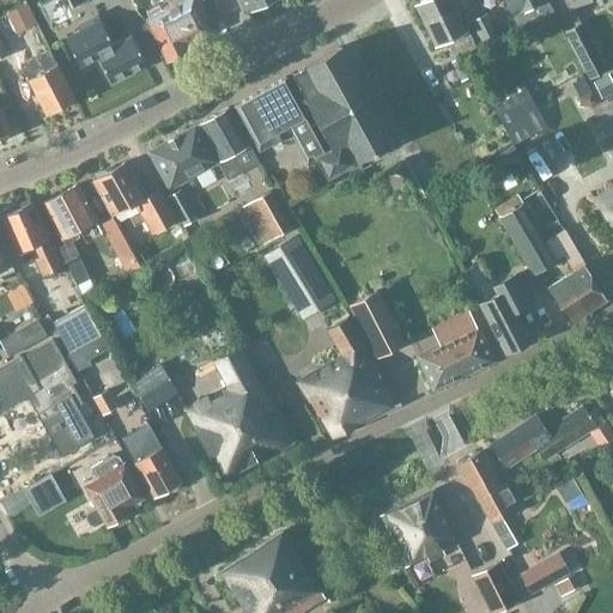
[(163,0),(168,8),(146,18),(167,61),(188,50),(186,44),(210,32),(202,17),(205,16),(196,0),(163,0)]
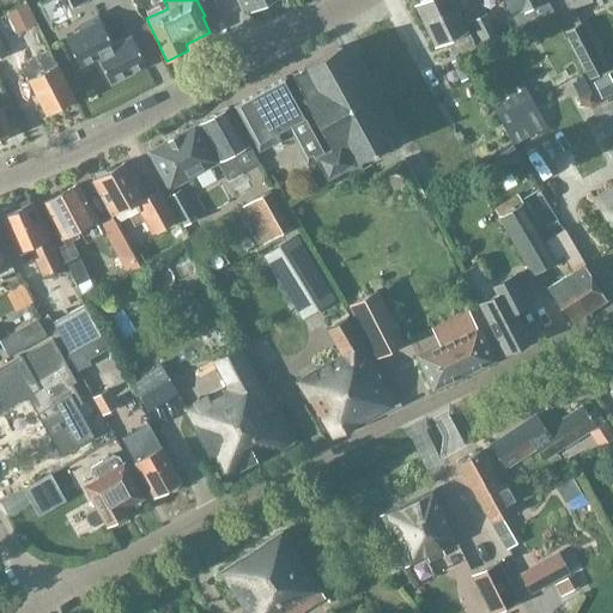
[(238,0),(244,12),(267,0),(238,0)]
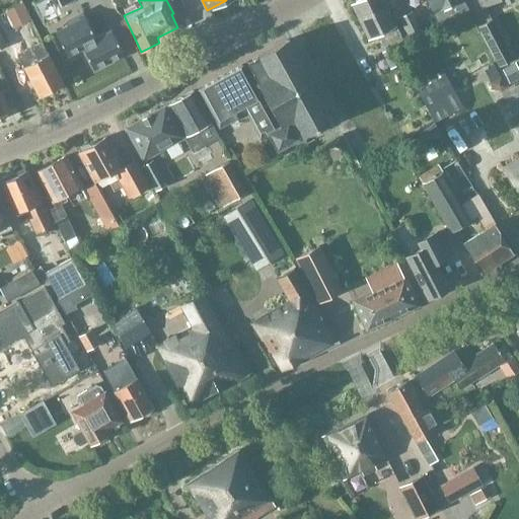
[(400,38),(382,0),(358,0),(350,4),(367,39),(376,34),(382,47),(400,38)]
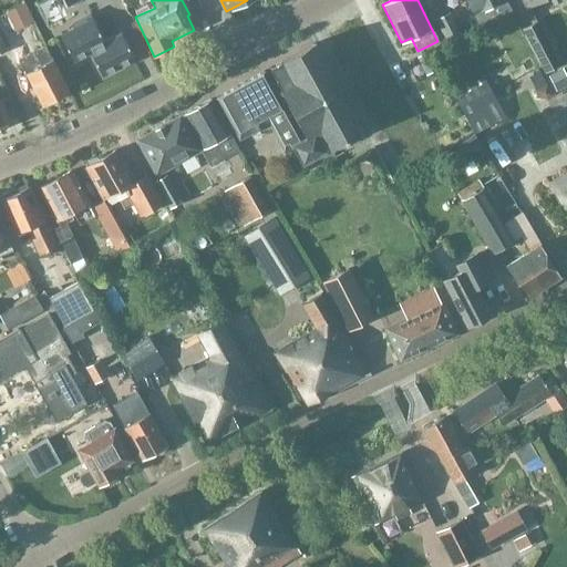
[(464,0),(478,28),(512,12),(505,0),(464,0)]
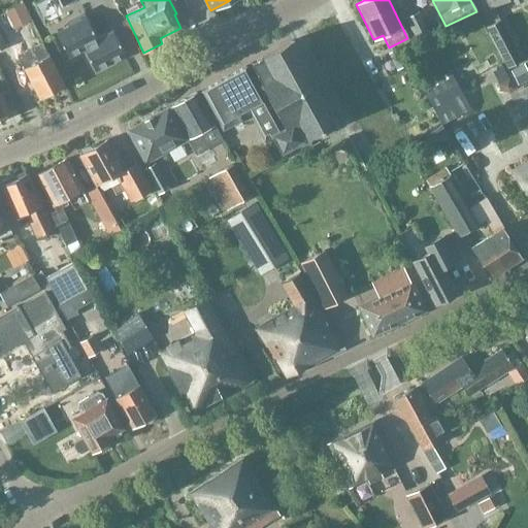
[(485,0),(490,8),(506,0),(485,0)]
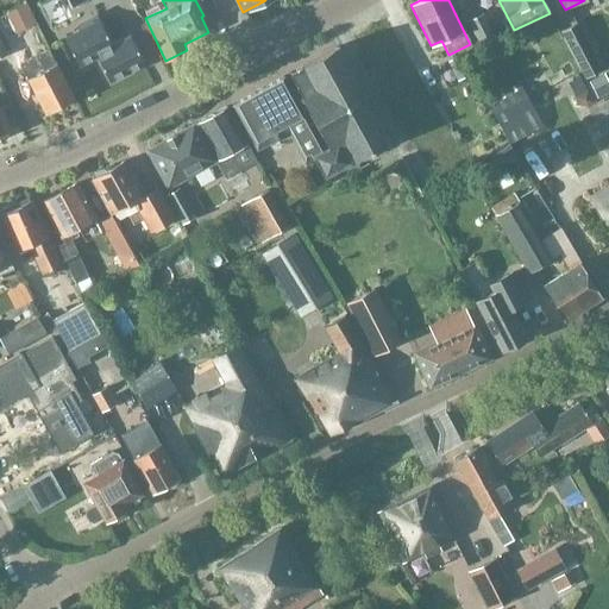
[(6,14),(17,35),(35,25),(24,5),(6,14)]
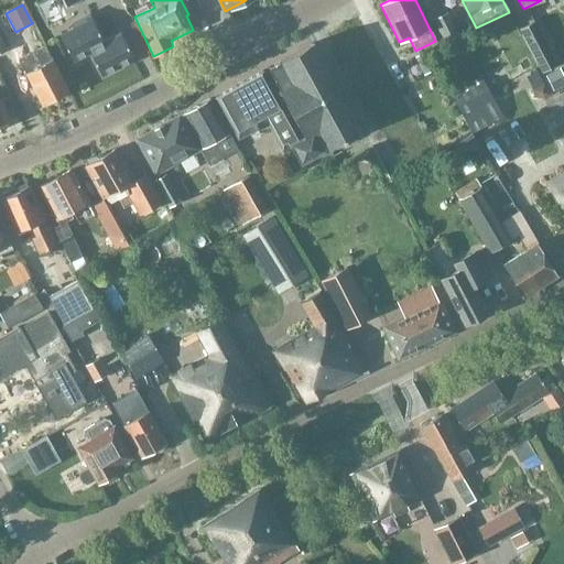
[(458,36),(452,22),(447,13),(433,20),(444,43),(458,36)]
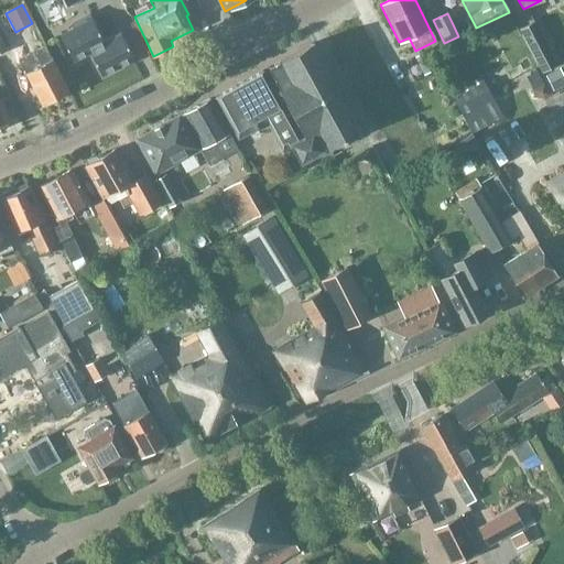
[(75,28),(60,36),(72,61),(89,52),(100,75),(132,60),(120,34),(102,43),(88,15),(73,23),(75,28)]
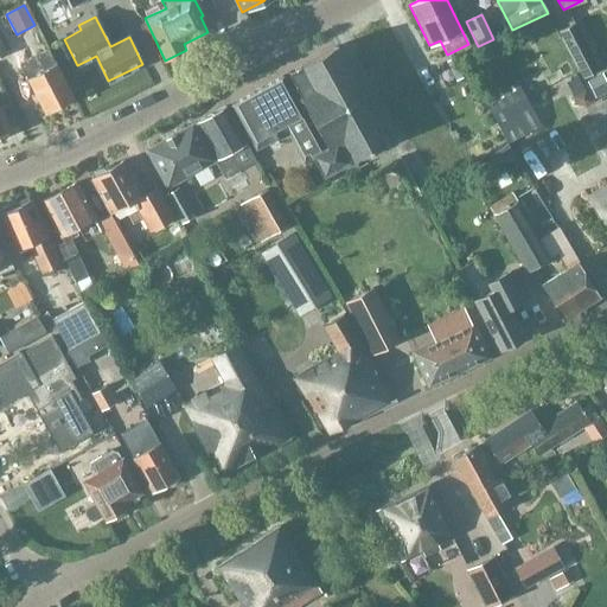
[(560,31),(576,62),(586,78),(600,71),(574,24),(560,31)]
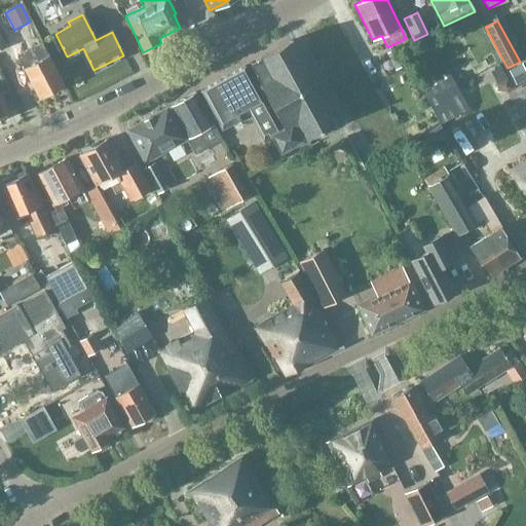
[(269,134),(271,137),(280,153),(335,123),(290,41),(261,57),(262,58),(250,64),(261,84),(259,85),(282,126),(278,128),(269,134)]
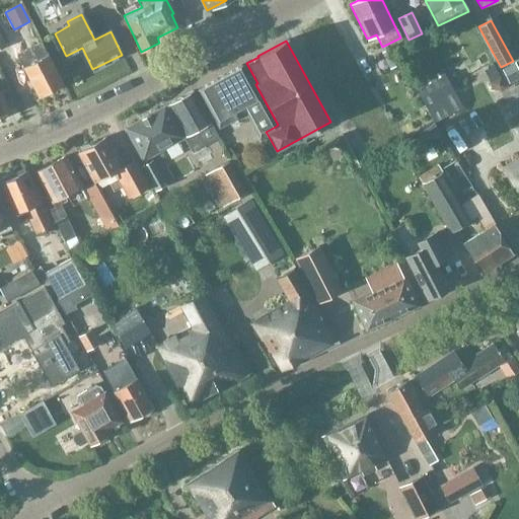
[(62,85),(41,43),(16,56),(39,97),(62,85)]
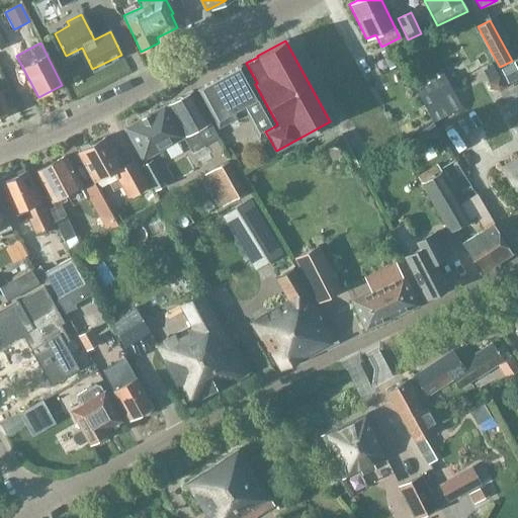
[(265,132),(274,126),(240,65),(197,89),(219,127),(245,113),(259,139),(267,135),(265,132)]
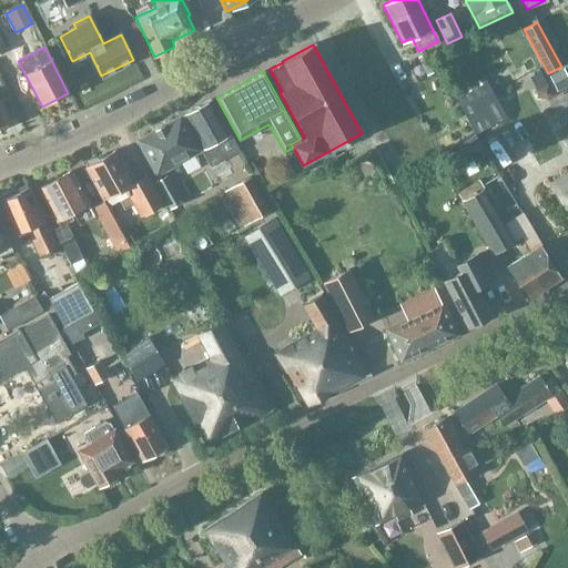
[(465,114),(496,98),(485,78),(462,90),(464,95),(457,99),(465,114)]
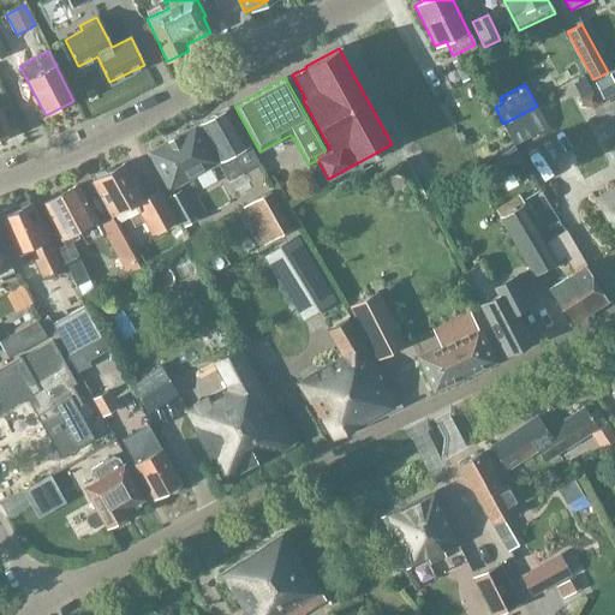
[(168,190),(209,167),(219,161),(230,179),(258,162),(227,107),(147,153),(168,190)]
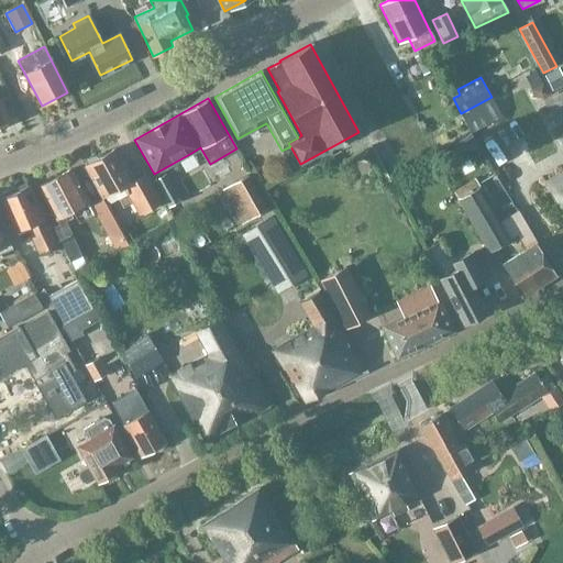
[(0,128),(11,122),(0,102),(0,128)]
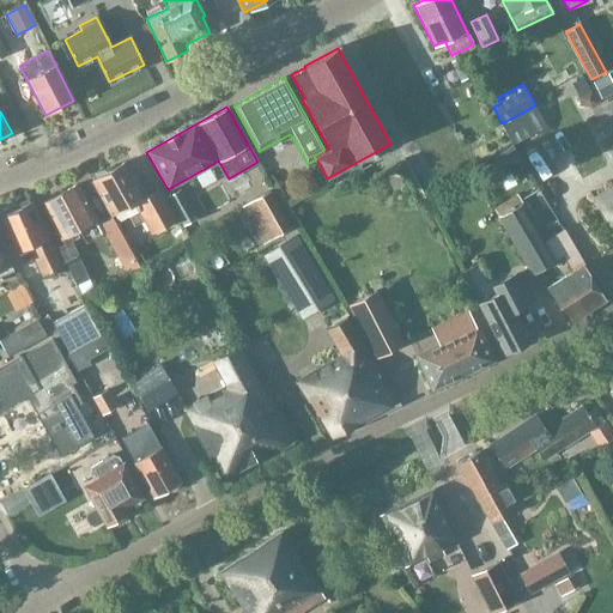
[(515,164),(529,178),(542,165),(527,151),(515,164)]
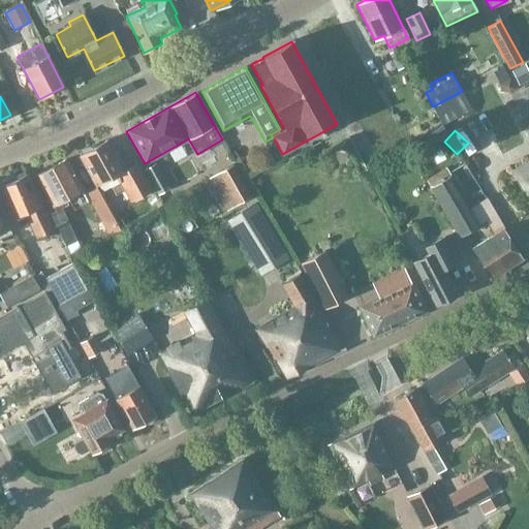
[(123,189),(130,201),(152,190),(137,163),(125,169),(110,139),(91,150),(89,148),(82,151),(84,154),(80,156),(96,187),(98,186),(109,180),(116,193),(123,189)]
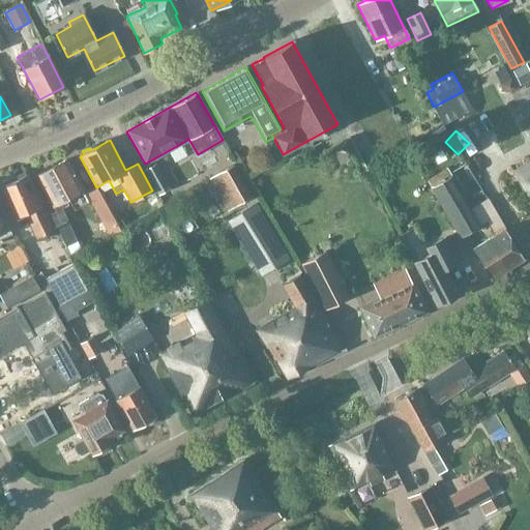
[(50,214),(60,235),(65,246),(77,242),(59,203),(83,190),(66,159),(36,175),(53,206),(55,211),(50,214)]
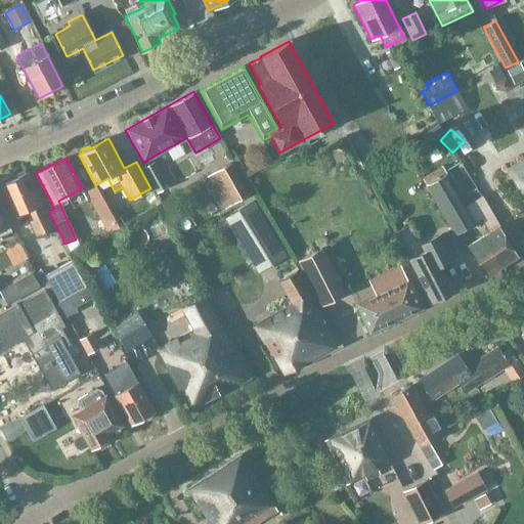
[(523,160),(507,170),(523,200),(523,160)]
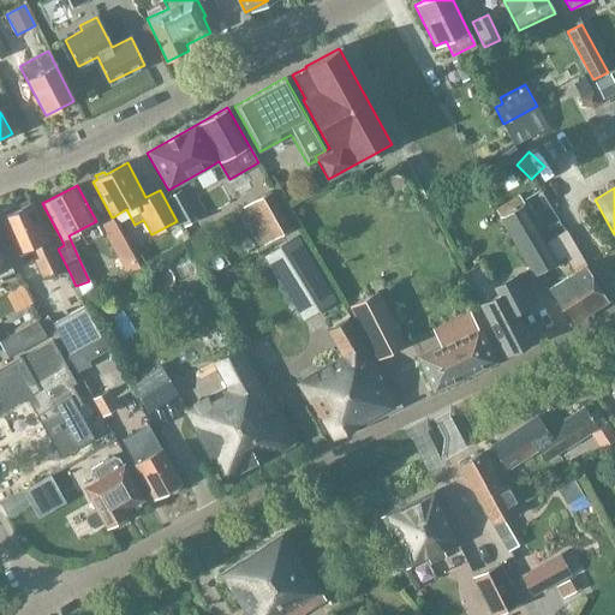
[(197,219),(180,190),(167,197),(184,226),(197,219)]
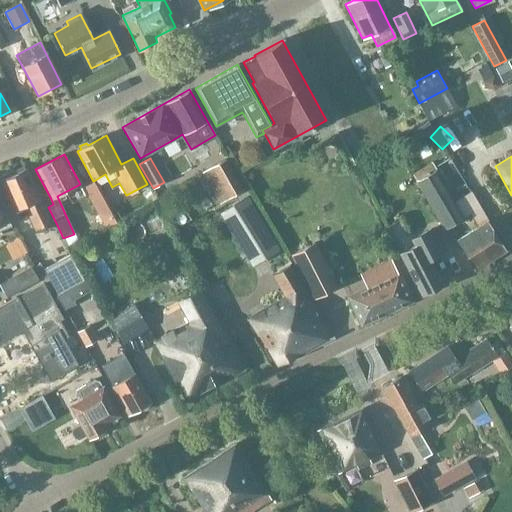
[(225,160),(211,167),(221,185),(211,190),(219,205),(243,191),(225,160)]
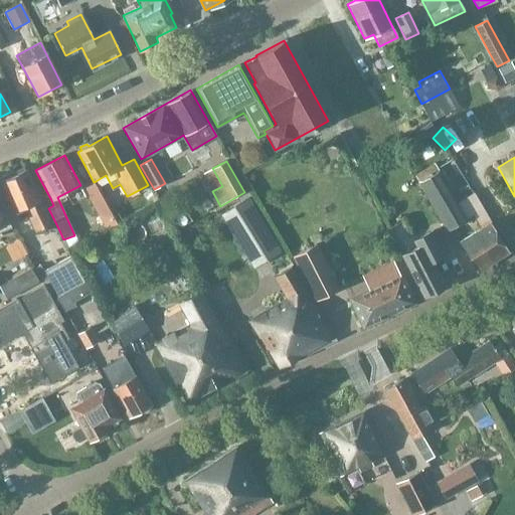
[(412,175),(416,182),(447,229),(471,214),(479,227),(459,240),(477,270),(507,250),(490,221),(473,192),(457,202),(433,163),(412,175)]
